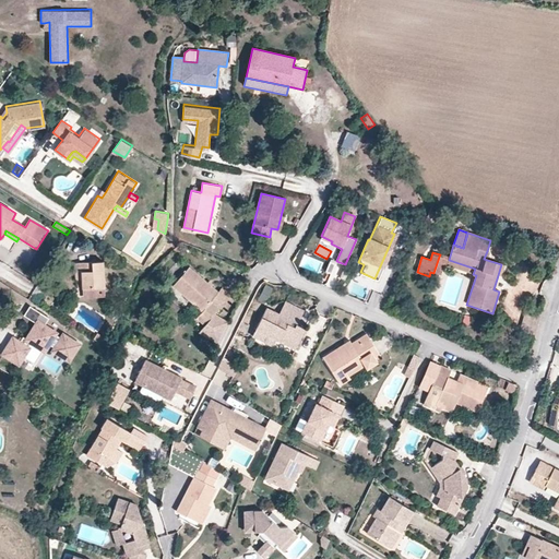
[(475,269),(449,260),(439,257),(433,273),(441,275),(444,264),(473,274),(475,269)]
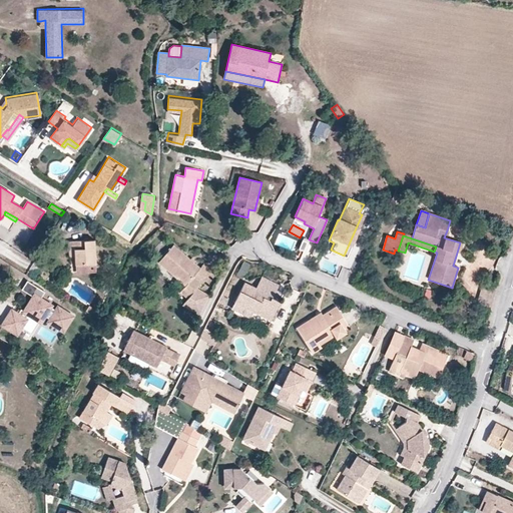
[(96,262),(95,238),(69,239),(69,247),(75,247),(75,254),(75,263),(96,262)]
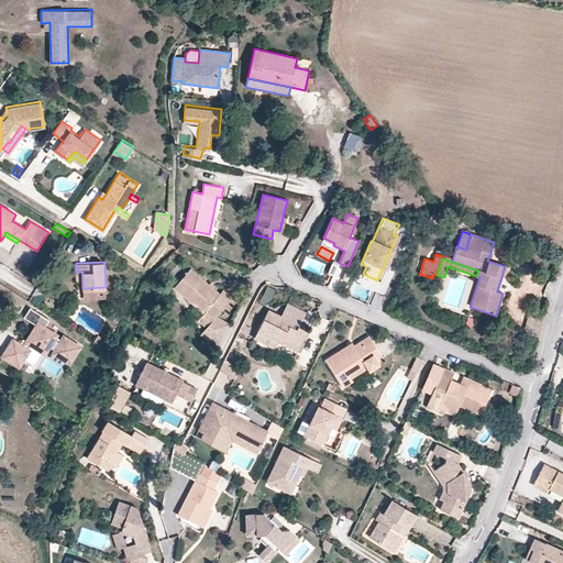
[(209,285),(190,269),(175,287),(205,313),(198,320),(207,328),(200,334),(220,345),(231,324),(217,317),(221,310),(212,304),(220,295),(212,289),(209,285)]
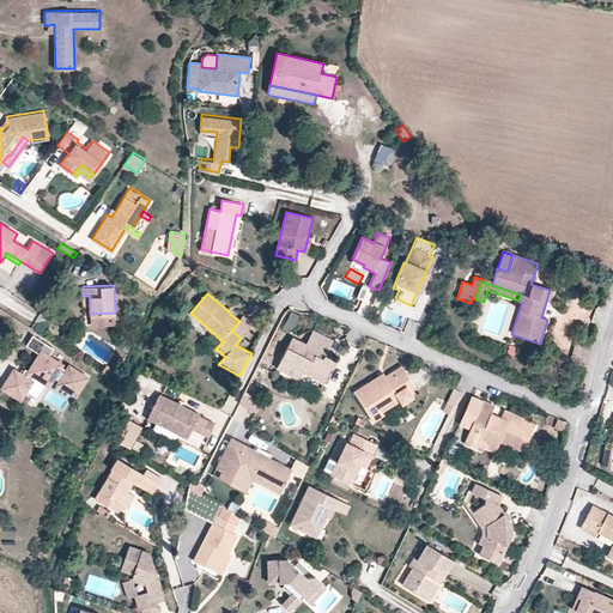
[(116,322),(115,313),(90,314),(91,323),(116,322)]
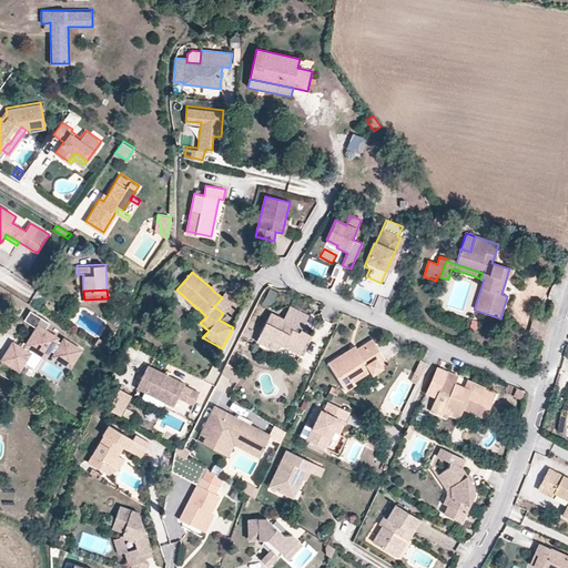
[(269,308),(277,293),(270,290),(262,305),(269,308)]
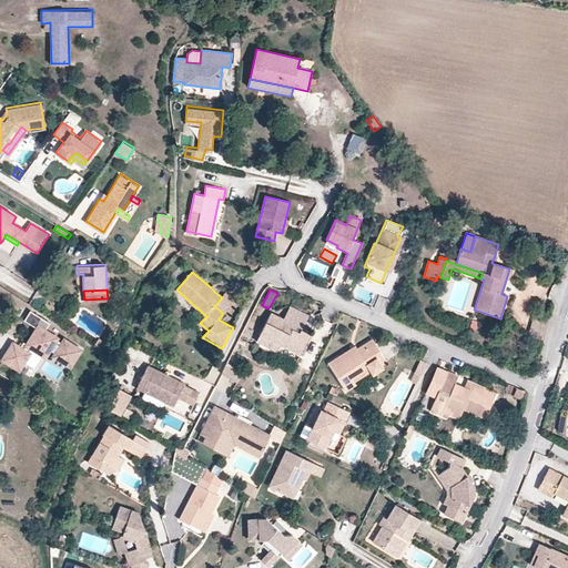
[(223,313),(234,301),(225,293),(222,297),(214,306),(223,313)]
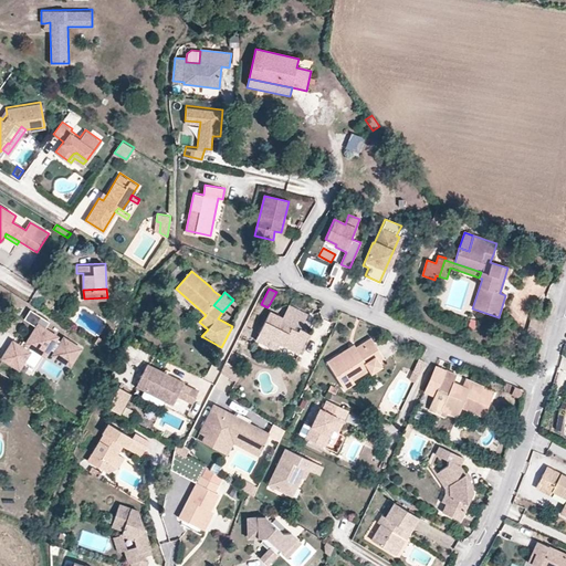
[(299,332),(291,327),(294,323),(302,326),(308,315),(289,305),(283,318),(270,312),(257,341),(276,350),(280,344),(300,354),(310,334),(300,328),(299,332)]
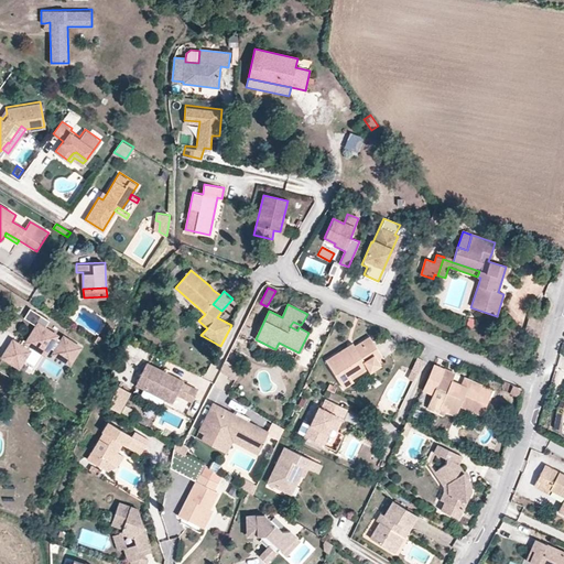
[(172,322),(181,312),(173,305),(164,315),(172,322)]
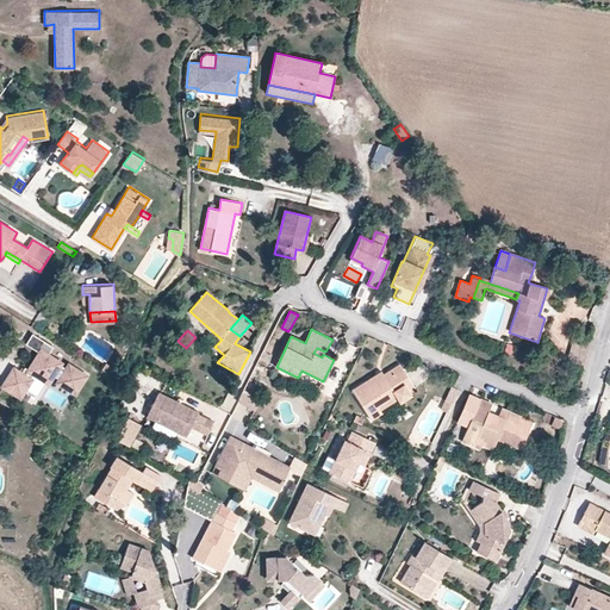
[(66,367),(60,363),(61,361),(48,353),(53,344),(32,331),(26,342),(39,350),(29,367),(24,366),(20,371),(13,366),(2,384),(20,394),(31,377),(33,372),(49,381),(54,373),(60,377),(57,380),(75,391),(86,373),(68,362),(66,367)]
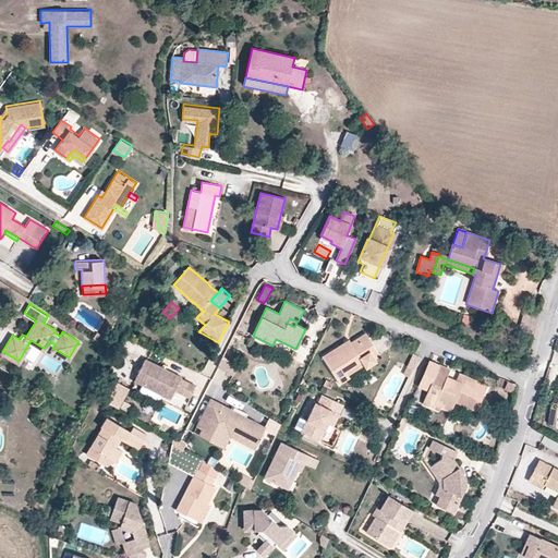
[(534,335),(541,313),(525,308),(519,330),(534,335)]
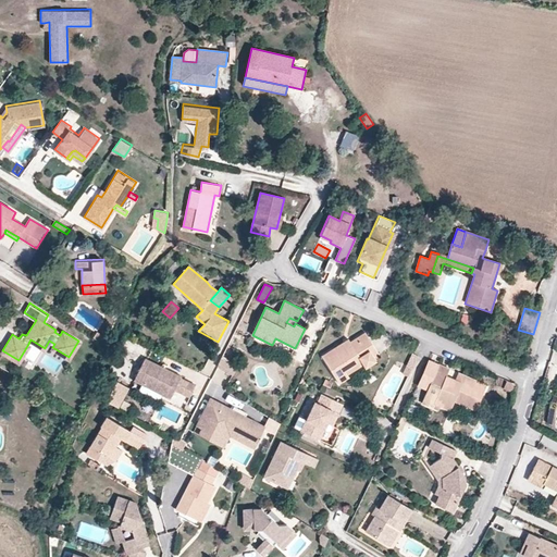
[(95,336),(102,342),(104,336),(98,332),(95,336)]
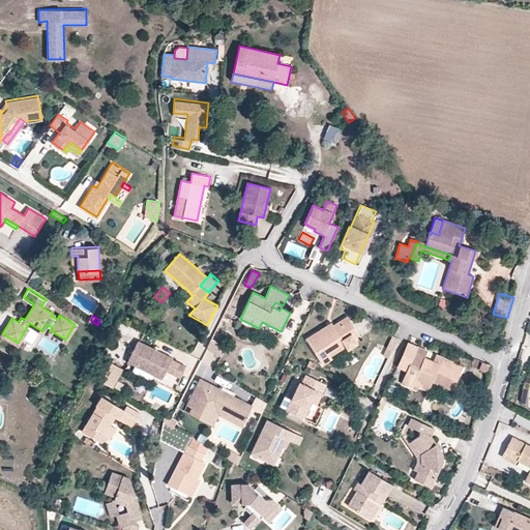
[(355,340),(360,335),(348,316),(333,325),(321,332),(319,330),(306,337),(323,363),(331,357),(330,356),(328,352),(344,342),(347,346),(348,348),(357,343),(355,340)]
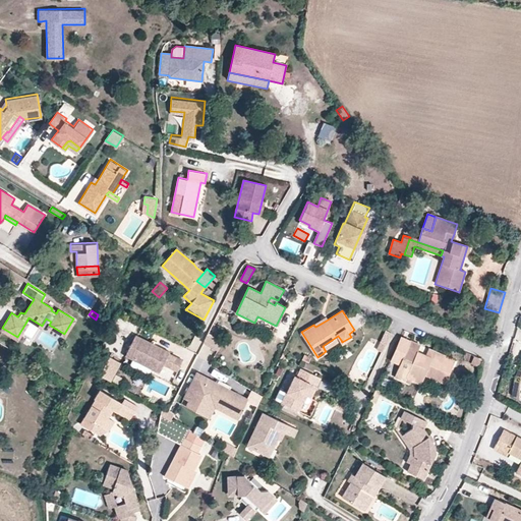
[(315,327),(328,320),(326,316),(313,325),(315,327)]
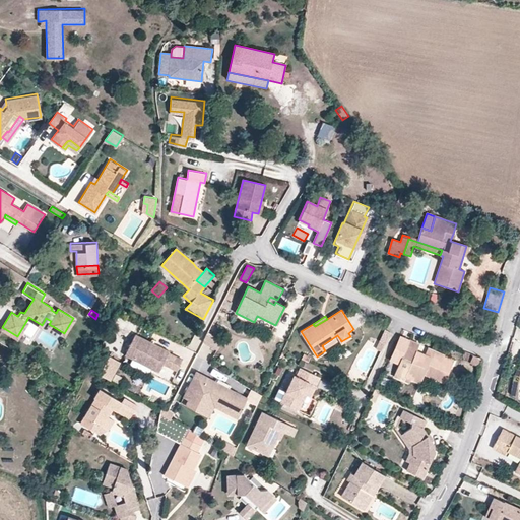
[(182,358),(168,350),(169,349),(134,332),(124,352),(132,356),(133,354),(151,364),(150,367),(157,371),(163,362),(176,369),(182,358)]
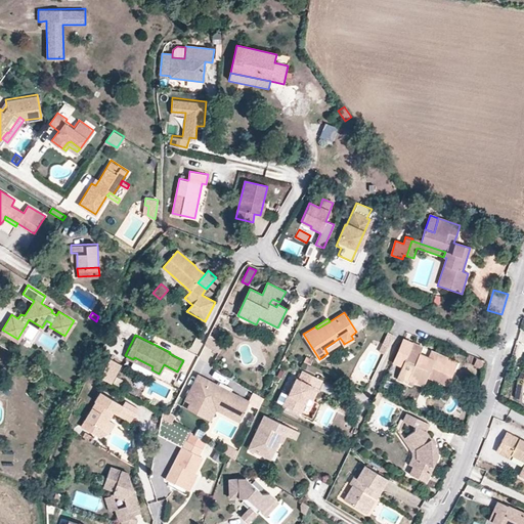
[(219,353),(224,344),(209,336),(205,345),(219,353)]
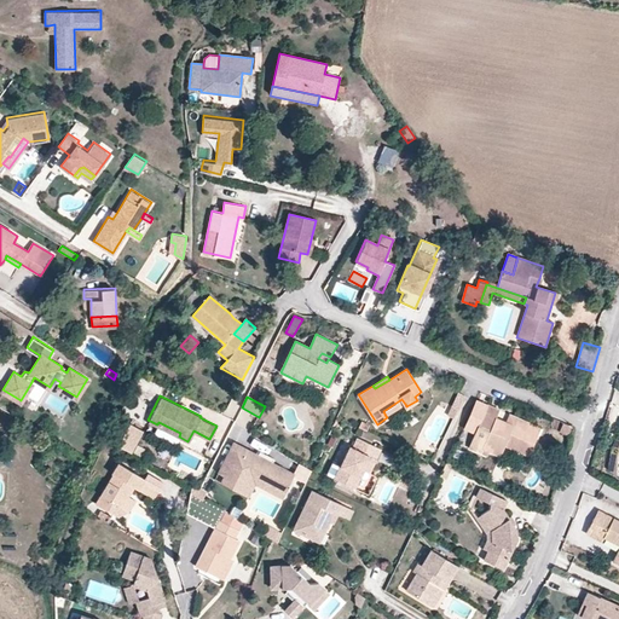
[(386,416),(405,404),(401,399),(383,411),(386,416)]
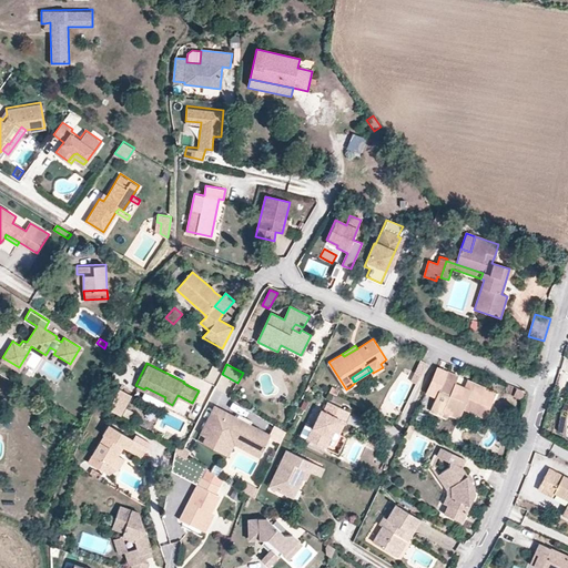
[(416,383),(421,374),(415,372),(412,381),(416,383)]
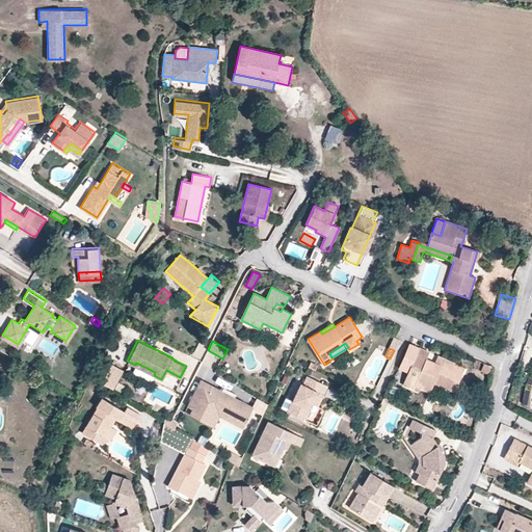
[(410,348),(404,363),(411,366),(418,351),(410,348)]
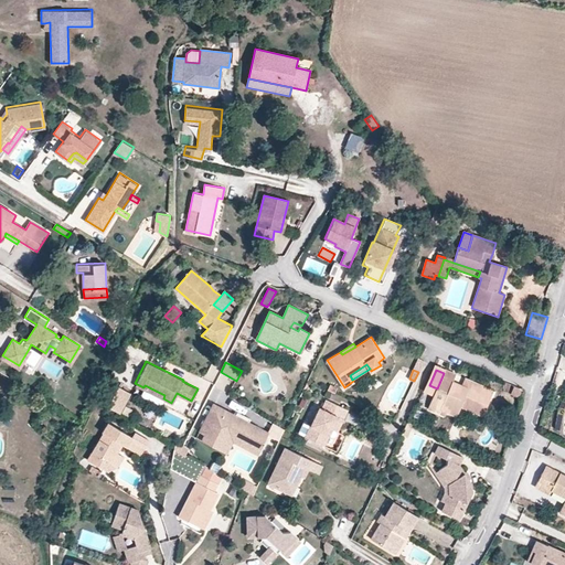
[(482,416),(492,394),(470,385),(469,388),(461,385),(452,382),(456,374),(445,370),(444,373),(437,388),(429,407),(439,412),(440,409),(441,411),(447,413),(457,417),(461,406),(482,416)]
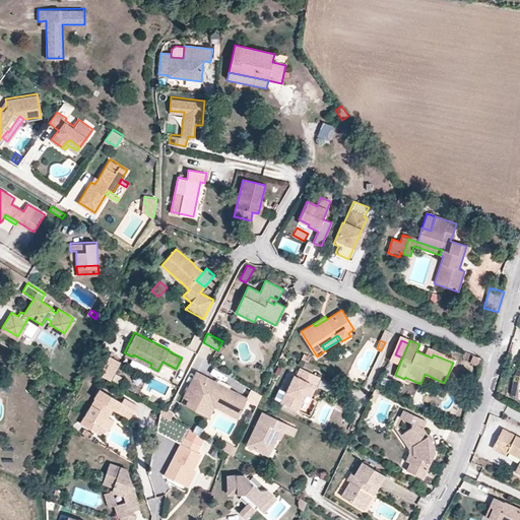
[(455,359),(429,347),(425,354),(432,358),(433,354),(453,363),(455,359)]
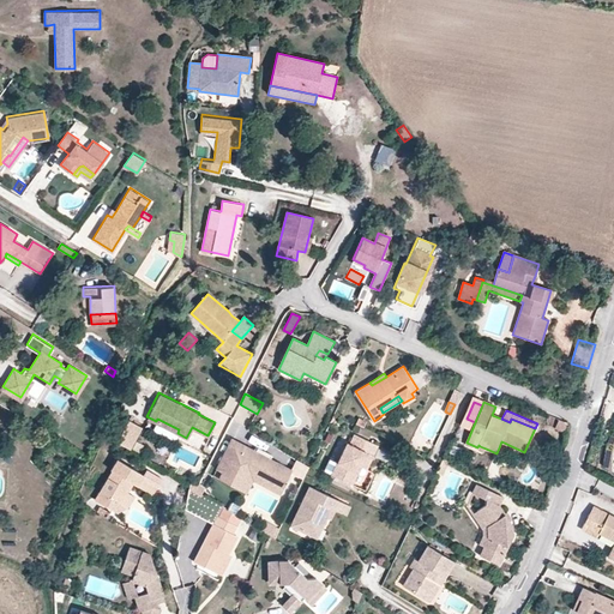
[(596,447),(606,414),(602,413),(591,446),(596,447)]
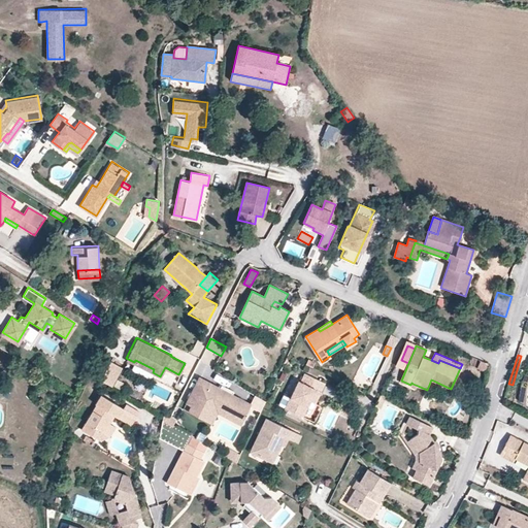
[(110,385),(121,366),(109,359),(103,371),(100,376),(100,378),(110,385)]
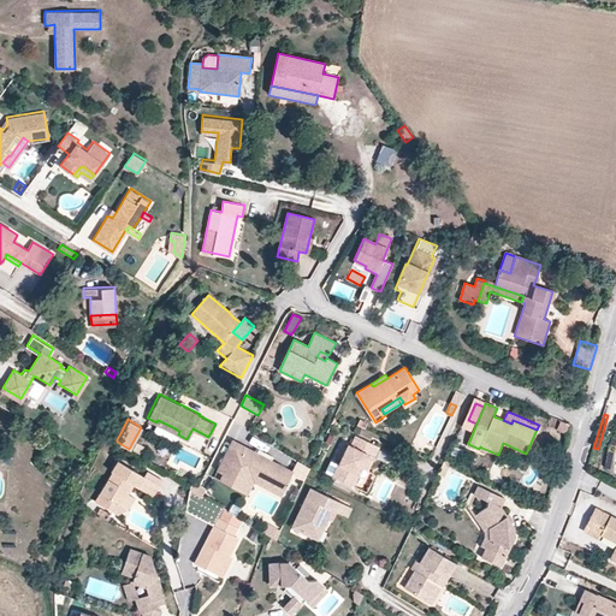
[(179,431),(158,420),(157,422),(178,434),(179,431)]
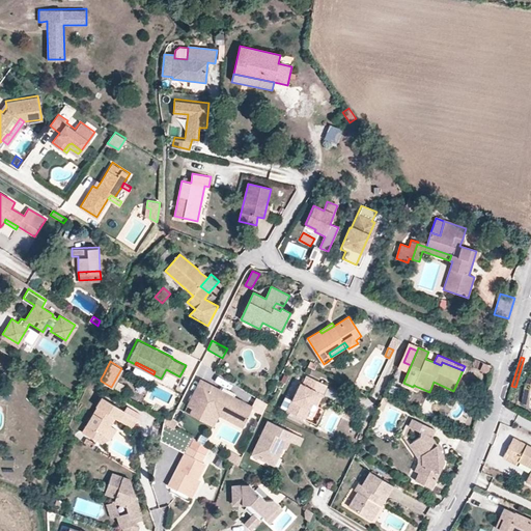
[(101,379),(104,373),(96,369),(94,375),(101,379)]
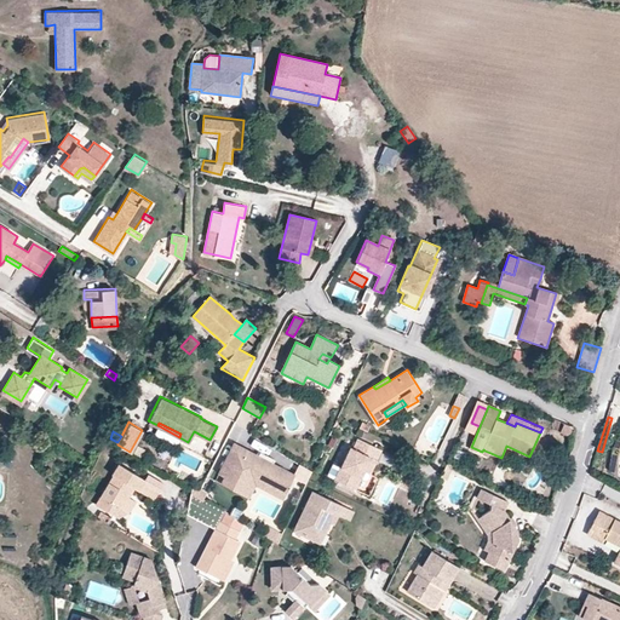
[(195,434),(189,442),(205,452),(210,443),(195,434)]
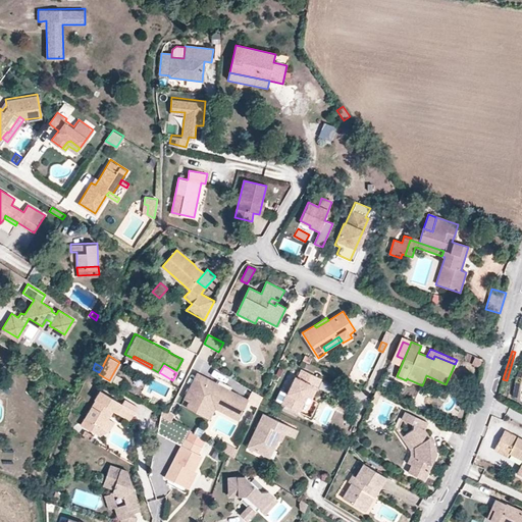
[(307,396),(312,384),(317,386),(321,377),(301,368),(297,376),(295,375),(288,393),(280,388),(275,400),(299,411),(307,396)]
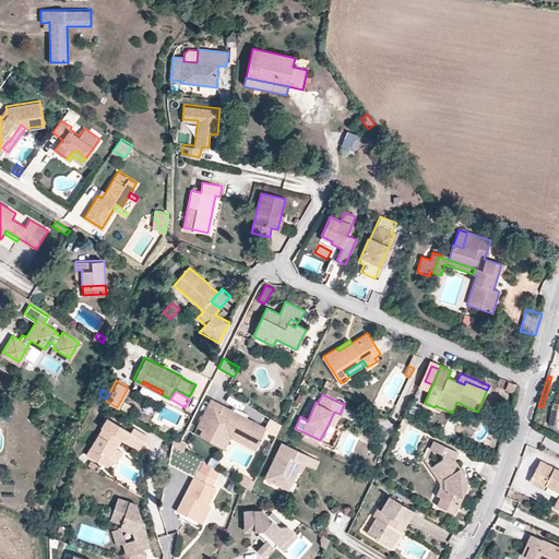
[(265,426),(245,416),(246,413),(239,408),(238,412),(233,409),(210,397),(197,425),(202,428),(199,433),(214,442),(221,430),(234,427),(259,440),(265,426)]
